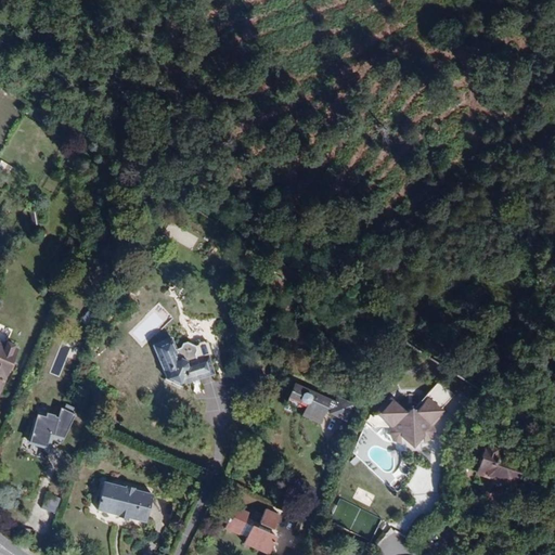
[(2,162),(0,165),(0,169),(10,173),(14,166),(2,162)]
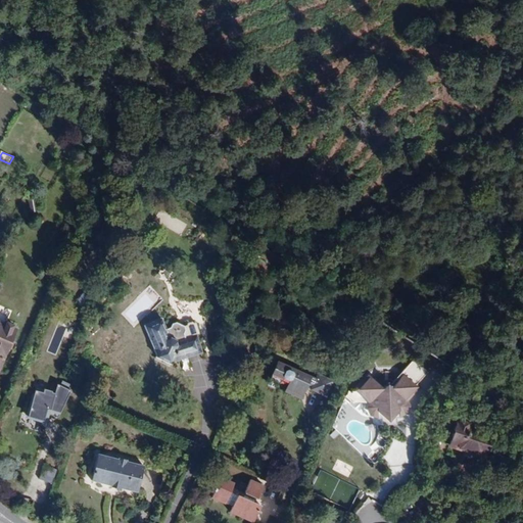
[(38,210),(35,197),(27,198),(29,211),(38,210)]
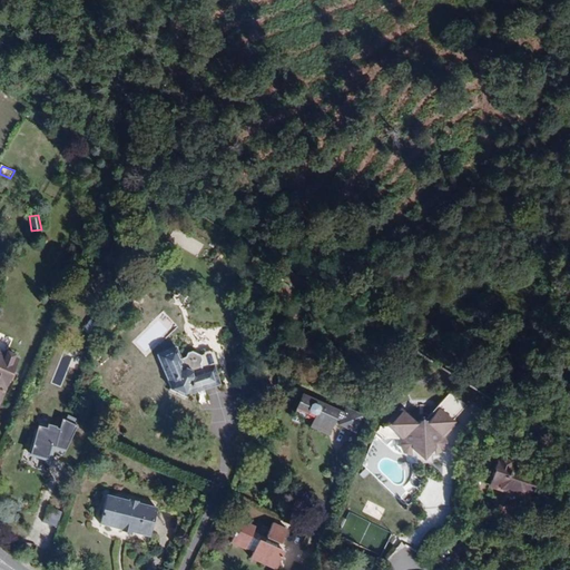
[(287,288),(290,284),(281,278),(277,283),(287,288)]
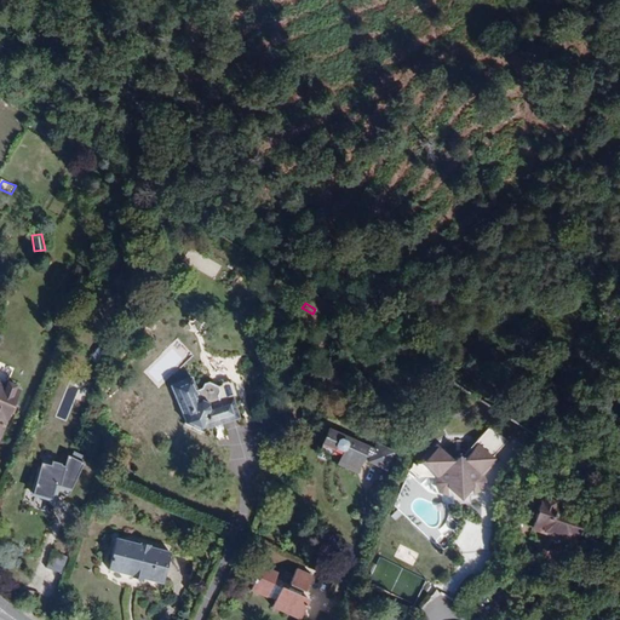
[(306,328),(315,315),(313,314),(302,308),(298,305),(290,317),(306,328)]
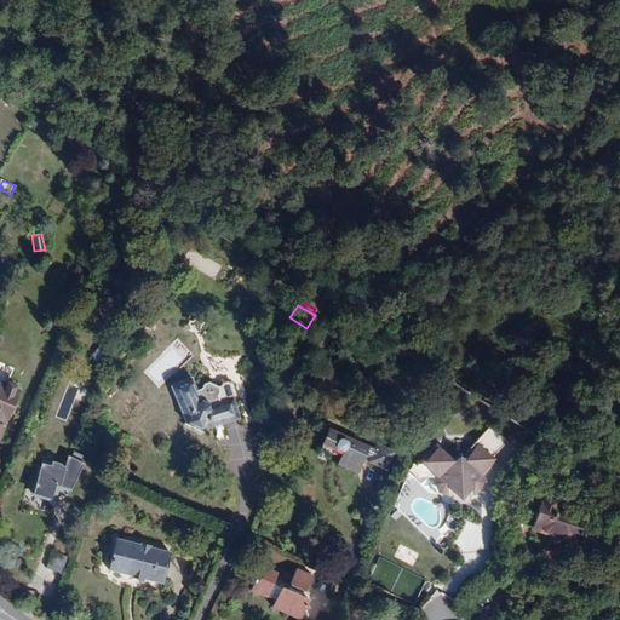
[(339,323),(343,317),(334,313),(332,319),(339,323)]
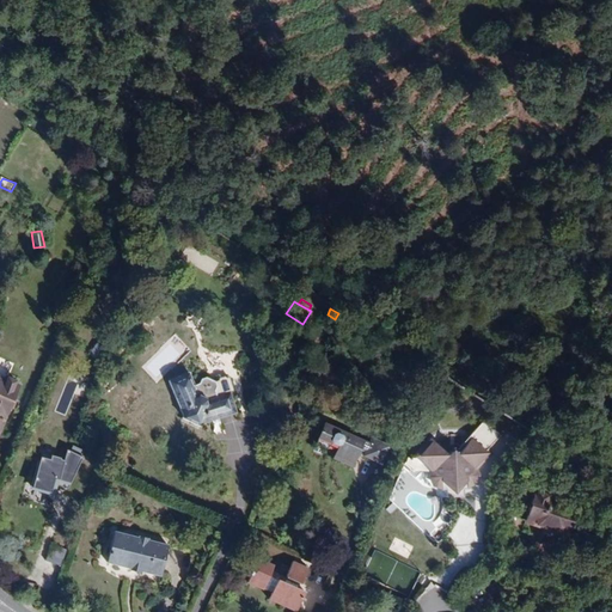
[(236,412),(230,392),(216,396),(214,390),(216,386),(215,380),(206,375),(201,378),(199,383),(193,384),(188,372),(167,380),(182,415),(179,420),(197,428),(200,424),(236,412)]
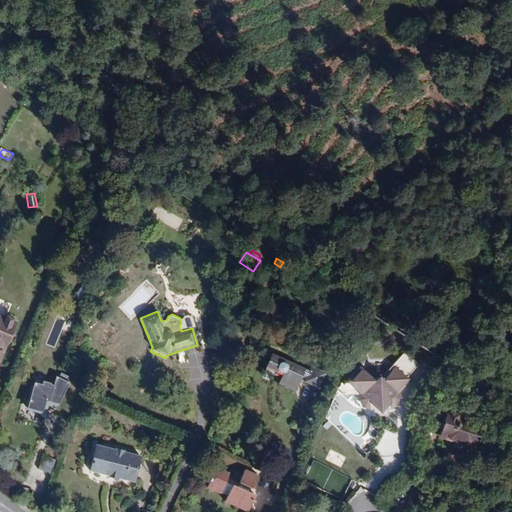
[(0,357),(15,322),(0,315),(0,357)]
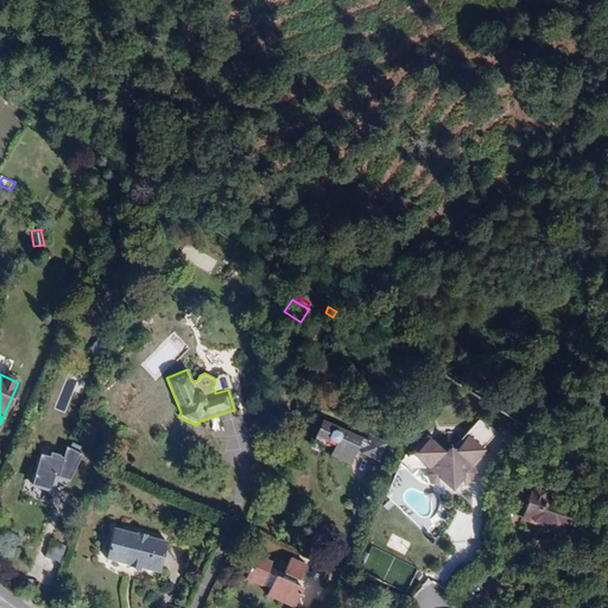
[(429,435),(415,450),(430,464),(428,472),(431,477),(438,480),(438,483),(443,483),(460,482),(464,482),(472,475),(474,469),(470,462),(485,447),(482,444),(496,429),(480,413),(466,430),(468,432),(455,448),(449,443),(444,449),(429,435)]
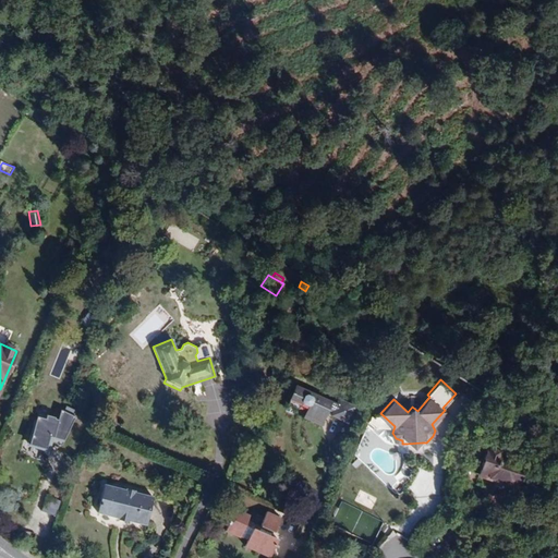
[(308,410),(316,392),(295,383),(288,401),(299,405),(301,402),(308,405),(306,409),(308,410)]
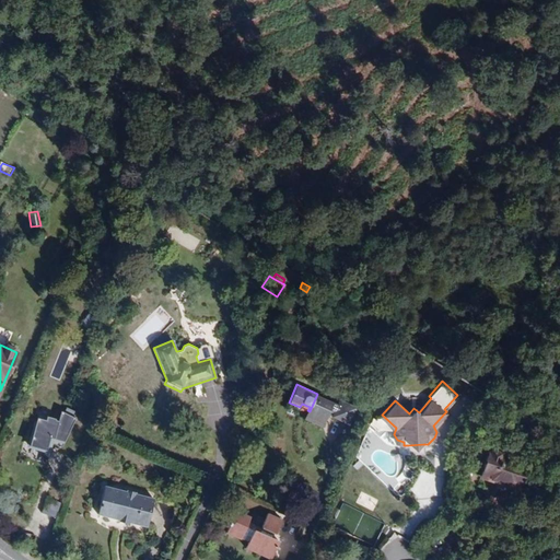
[(349,421),(356,405),(340,398),(338,403),(317,394),(310,411),(325,418),(328,411),(329,408),(335,410),(334,413),(333,415),(349,421)]
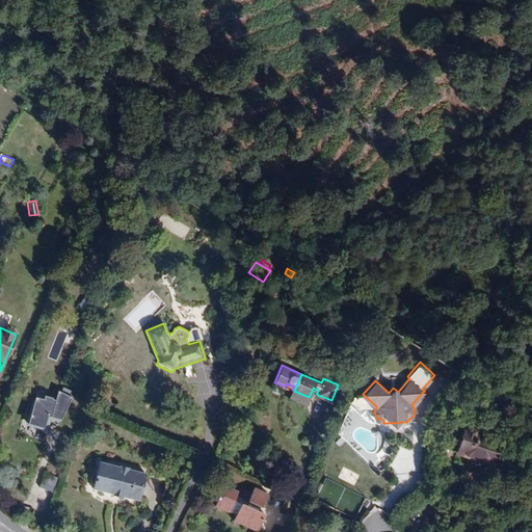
[(59,421),(71,396),(55,389),(49,386),(37,380),(28,401),(31,402),(29,408),(59,421)]
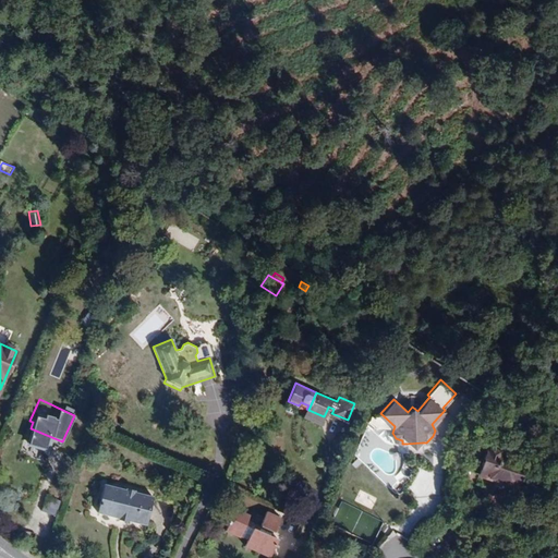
[(77,407),(67,401),(64,405),(75,411),(77,407)]
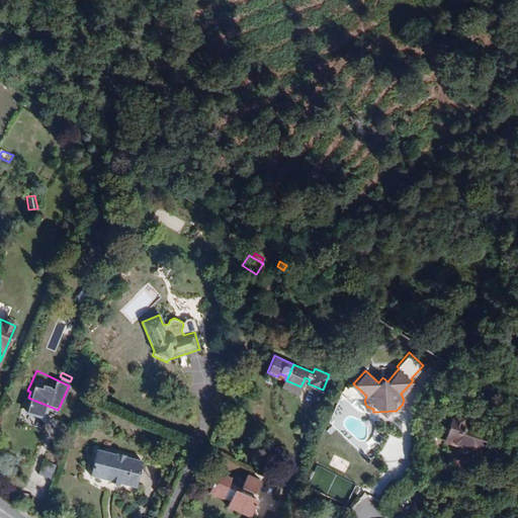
[(277,376),(267,372),(265,377),(275,382),(277,376)]
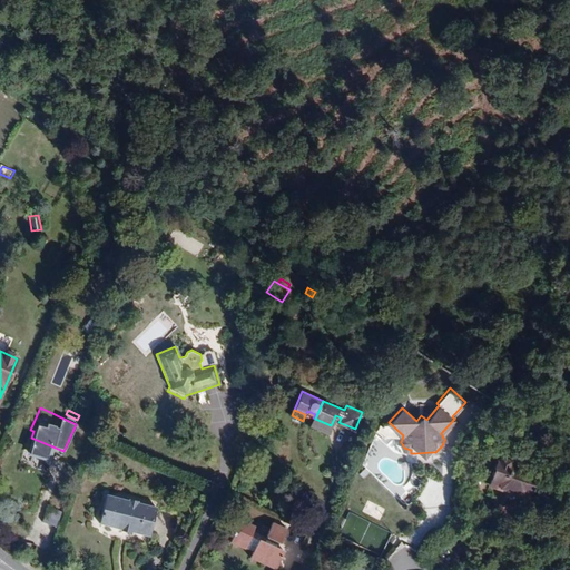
[(328,432),(331,425),(315,419),(312,425),(328,432)]
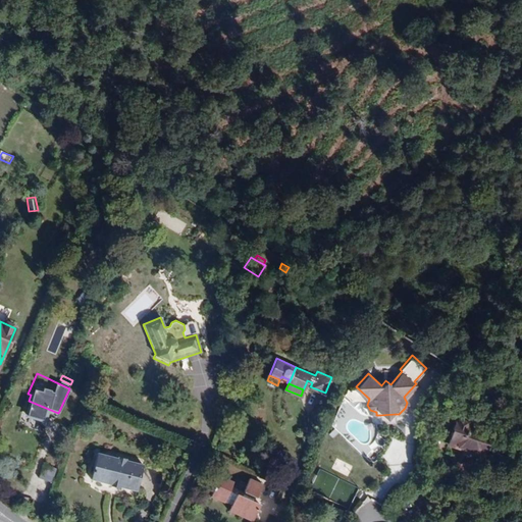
[(322,398),(325,393),(310,386),(308,390),(322,398)]
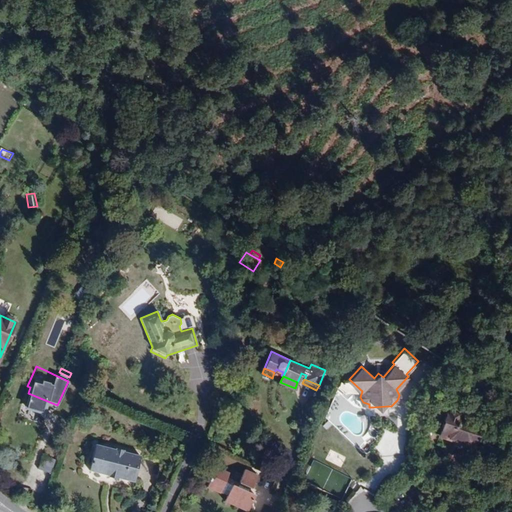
[(55,409),(57,405),(28,393),(26,396),(55,409)]
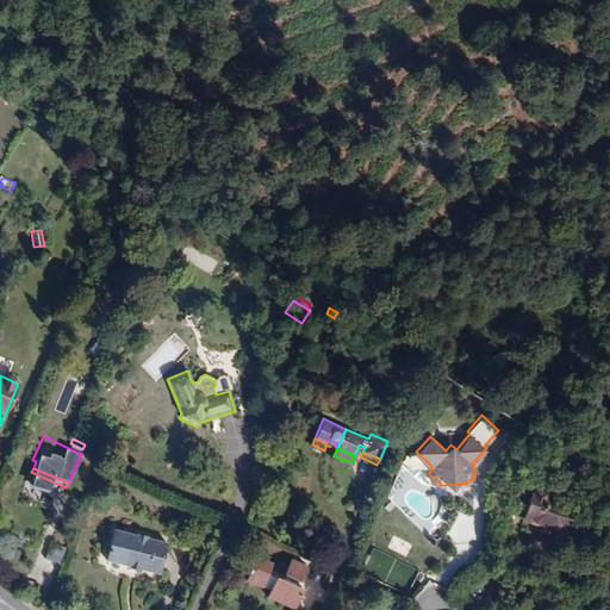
[(574,514),(547,503),(549,493),(517,483),(512,498),(529,504),(523,518),(568,533),(574,514)]
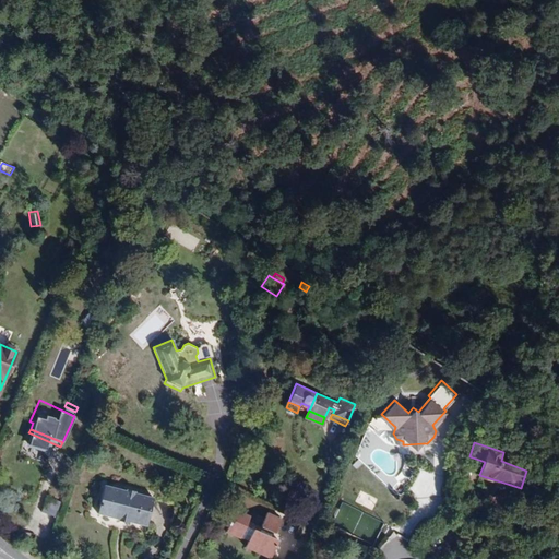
[(146,523),(152,495),(134,490),(134,488),(127,487),(127,489),(104,484),(98,512),(120,516),(119,519),(128,520),(128,519),(146,523)]
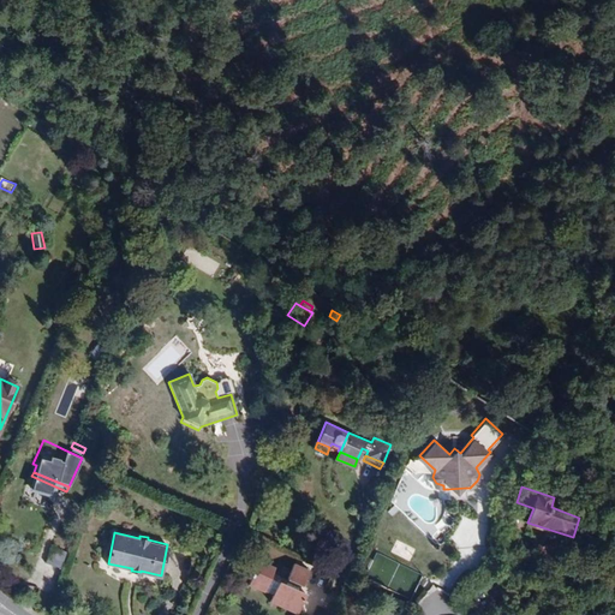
[(411,561),(416,549),(405,543),(399,555),(411,561)]
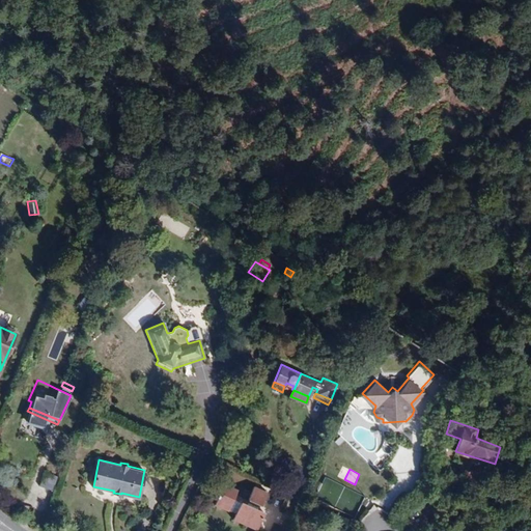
[(53,491),(59,475),(45,470),(39,485),(53,491)]
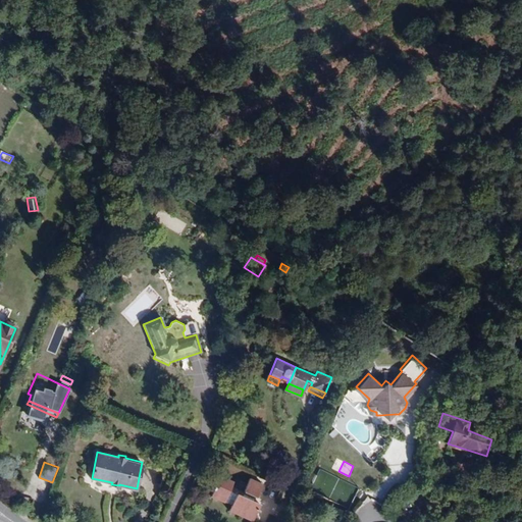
[(233,510),(243,487),(232,482),(233,478),(221,472),(216,482),(215,481),(212,488),(213,488),(212,492),(232,502),(229,508),(233,510)]
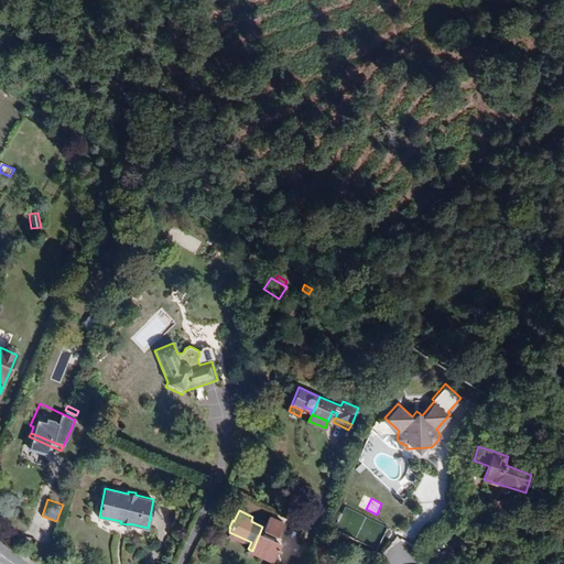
[(281,541),(273,538),(274,534),(278,535),(284,520),(271,513),(264,528),(262,527),(252,551),(273,560),(281,541)]
